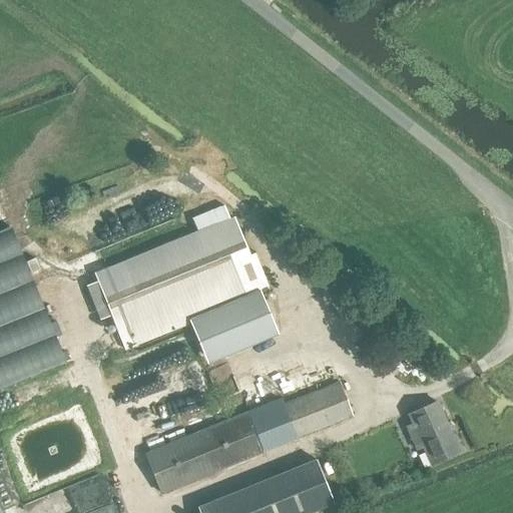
[(95,279),(85,283),(99,317),(109,313),(124,351),(191,324),(207,364),(277,336),(259,292),(267,288),(252,253),(249,255),(233,216),(228,218),(223,206),(192,218),(197,231),(93,273),(95,279)]
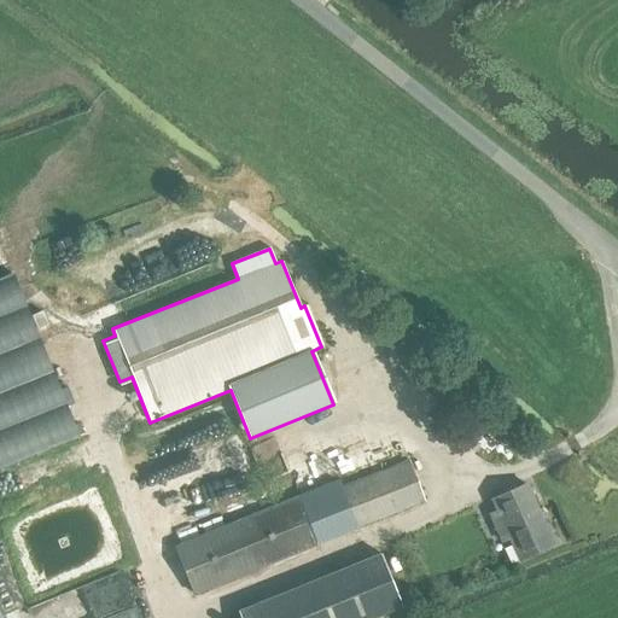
[(12,274),(0,278),(0,466),(77,436),(12,274)]
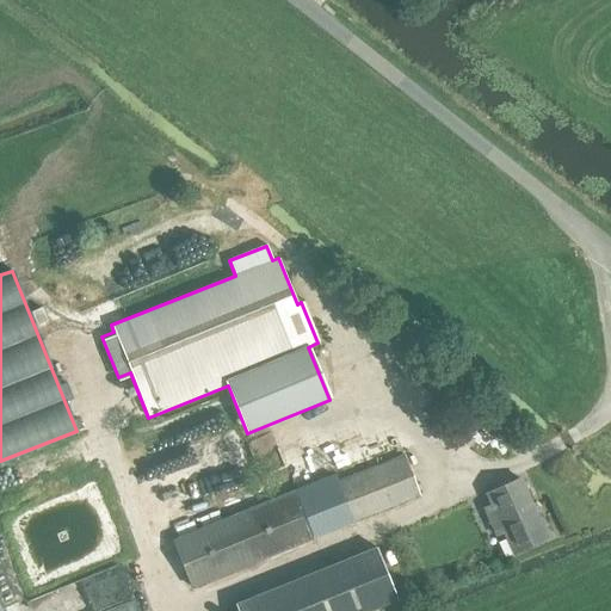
[(350,471),(388,457),(371,412),(356,418),(364,438),(340,448),(350,471)]
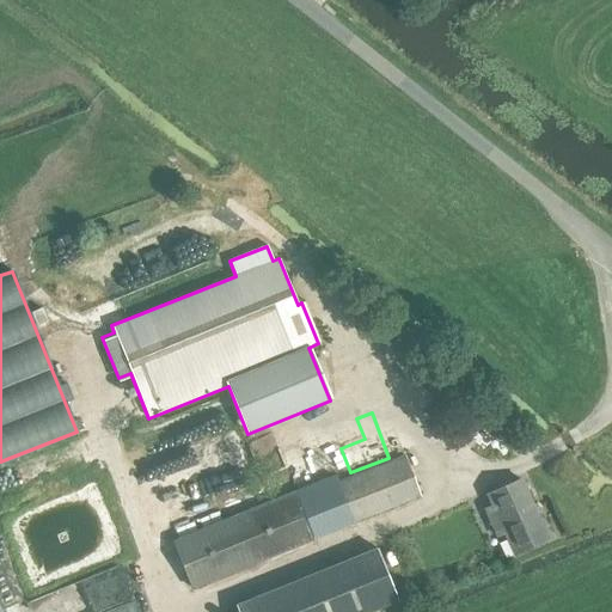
[(404,456),(336,482),(334,476),(294,491),(295,491),(171,542),(193,591),(314,540),(313,539),(352,525),(421,497),(404,456)]
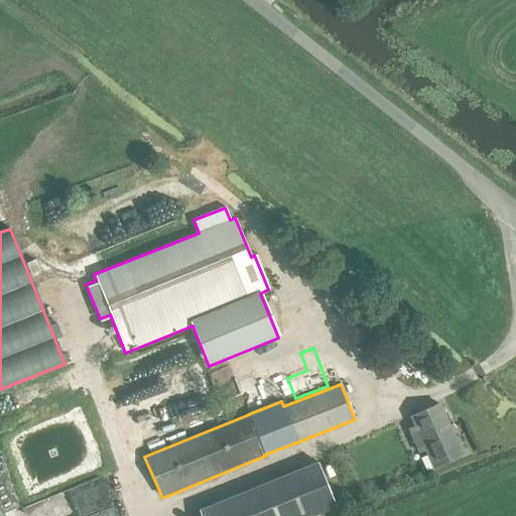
[(462,456),(438,404),(409,417),(413,426),(407,429),(418,455),(424,452),(432,469),(462,456)]
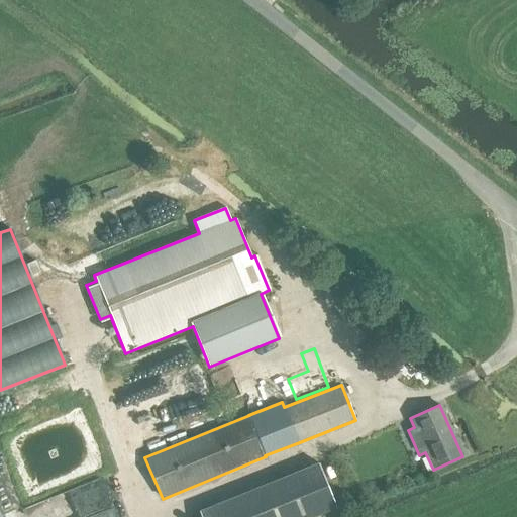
[(317,463),(197,512),(199,516),(314,516),(334,509),(317,463)]
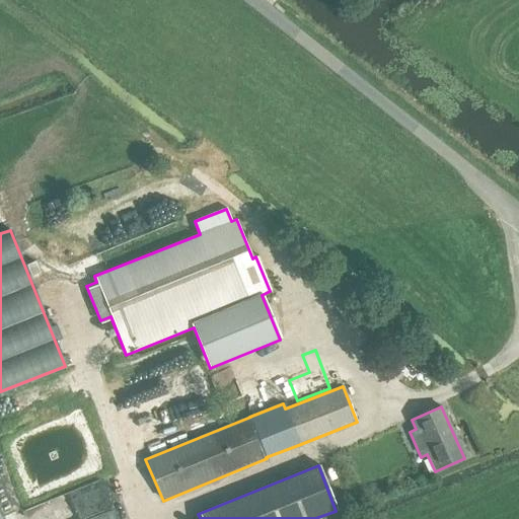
[(112,518),(102,482),(24,502),(28,518),(112,518)]
